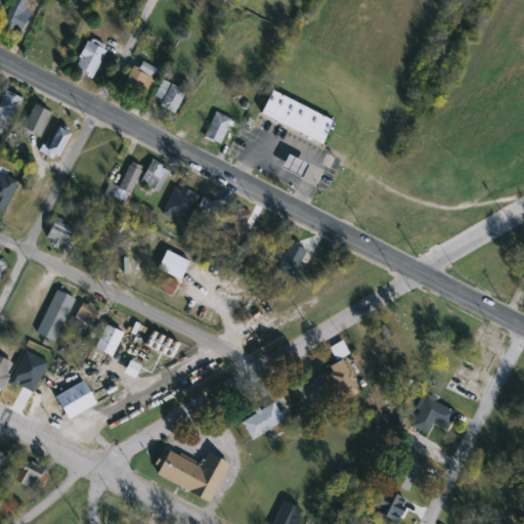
[(2,24),(13,0),(24,0),(34,5),(19,34),(2,24)]
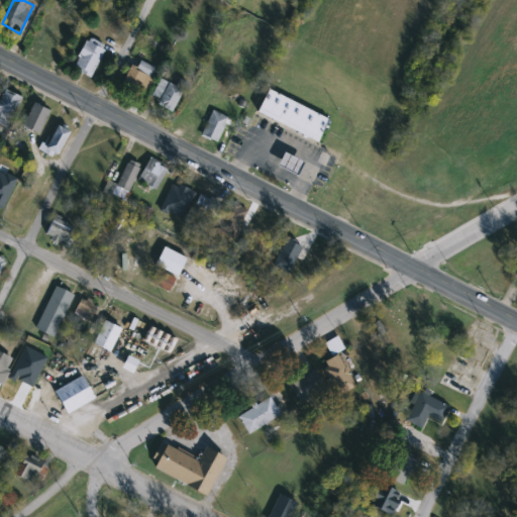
[(91,77),(73,68),(87,37),(106,47),(91,77)]
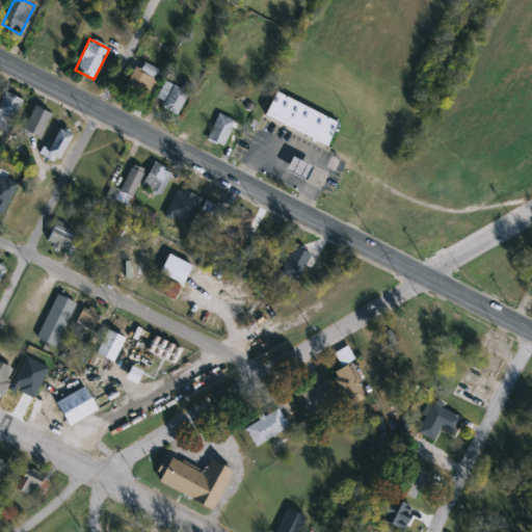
[(140,72),(143,64),(160,72),(147,102),(124,92),(134,69),(140,72)]
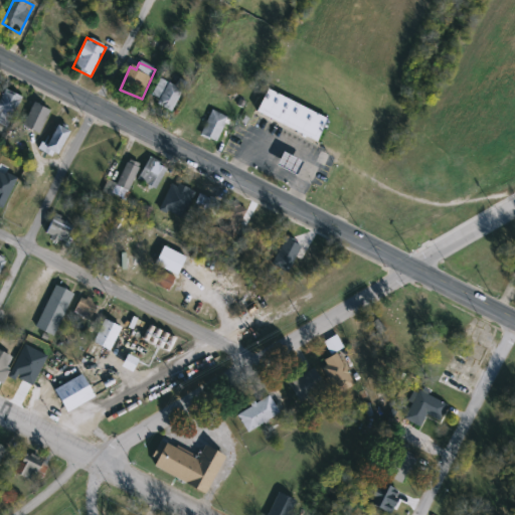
[(180,80),(188,89),(166,111),(149,95),(164,79),(172,88),(180,80)]
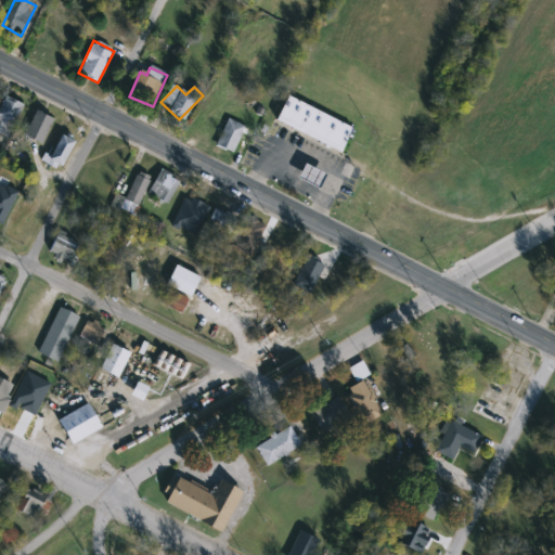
[(352,128),(340,152),(275,120),(287,95),(352,128)]
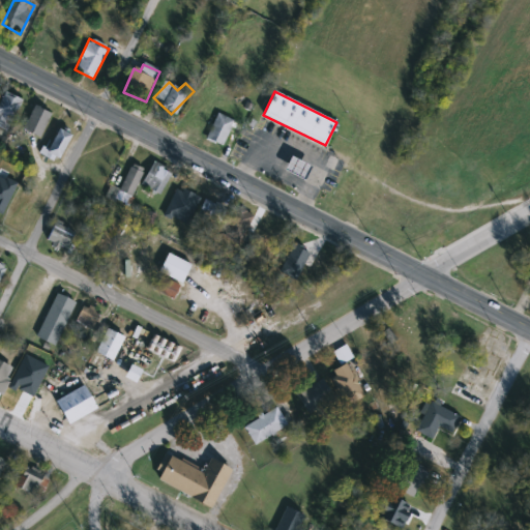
[(0,102),(5,92),(23,100),(7,131),(0,127),(0,102)]
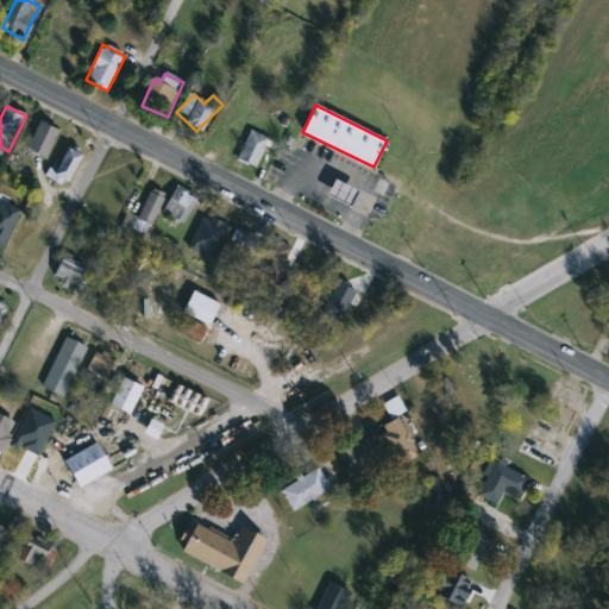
[(46,158),(26,150),(39,121),(58,130),(46,158)]
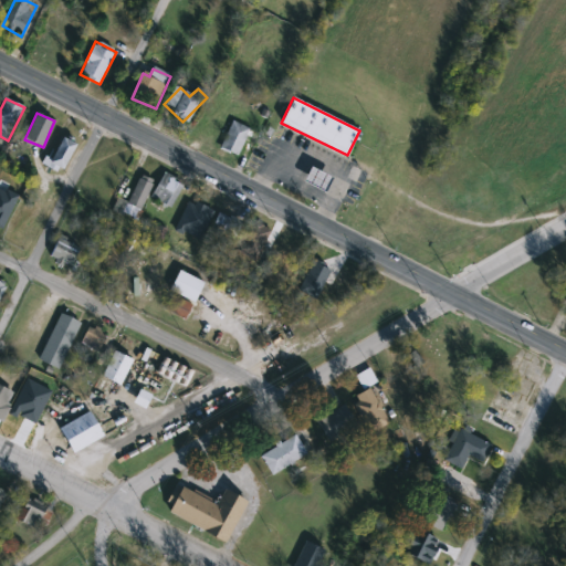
[(251,150),(242,147),(238,157),(220,149),(232,122),(259,134),(251,150)]
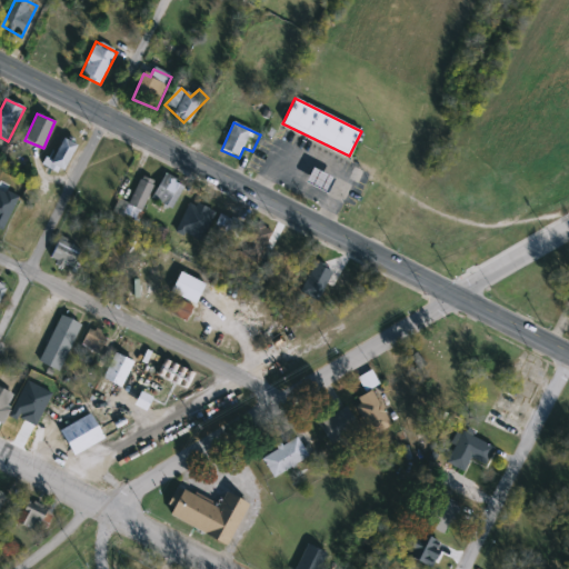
[(51,159),(63,138),(78,146),(61,176),(43,165),(48,157),(51,159)]
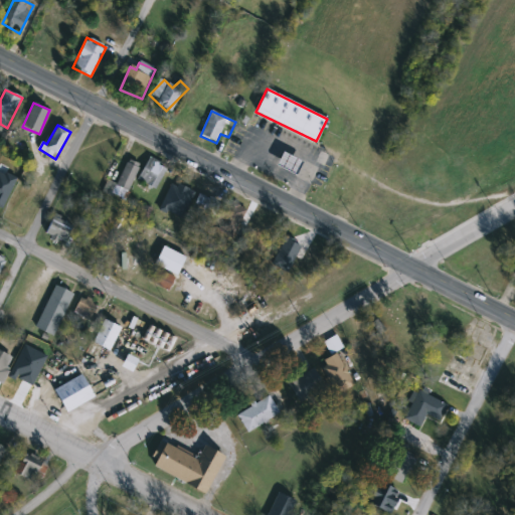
[(302,163),(295,176),(276,164),(283,151),(302,163)]
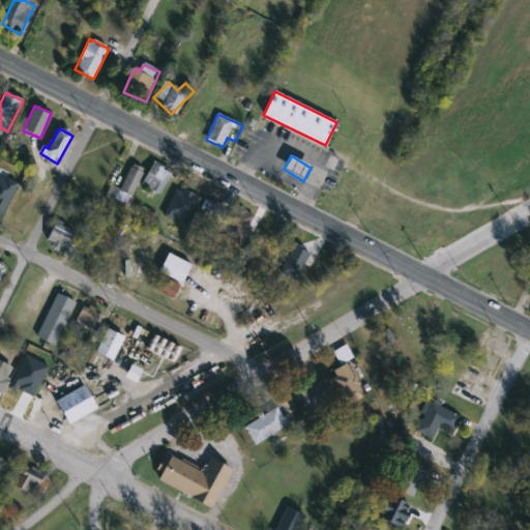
[(142,186),(152,163),(172,171),(162,195),(142,186)]
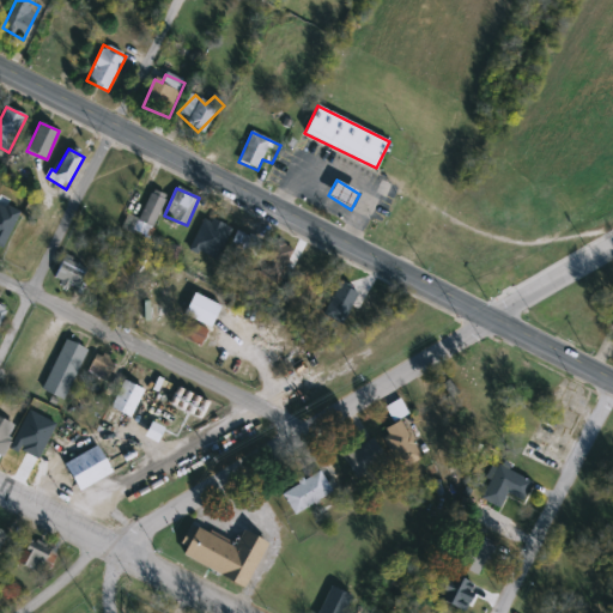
[(139,222),(152,190),(167,196),(153,228),(139,222)]
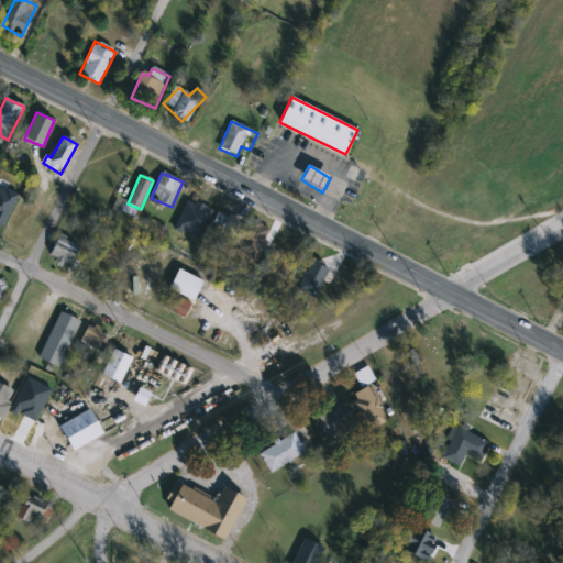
[(0,233),(0,199),(12,205),(0,233)]
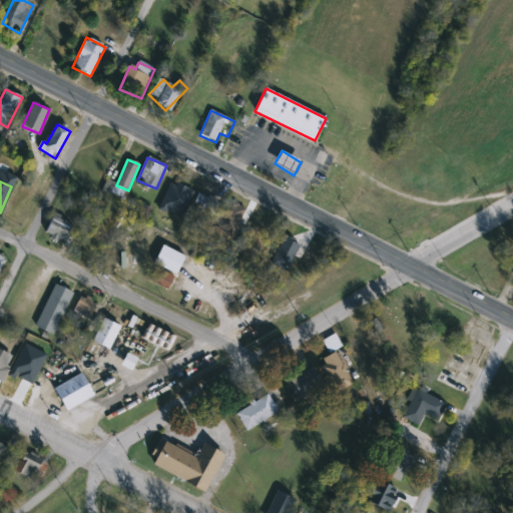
[(219,202),(212,217),(191,207),(198,193),(219,202)]
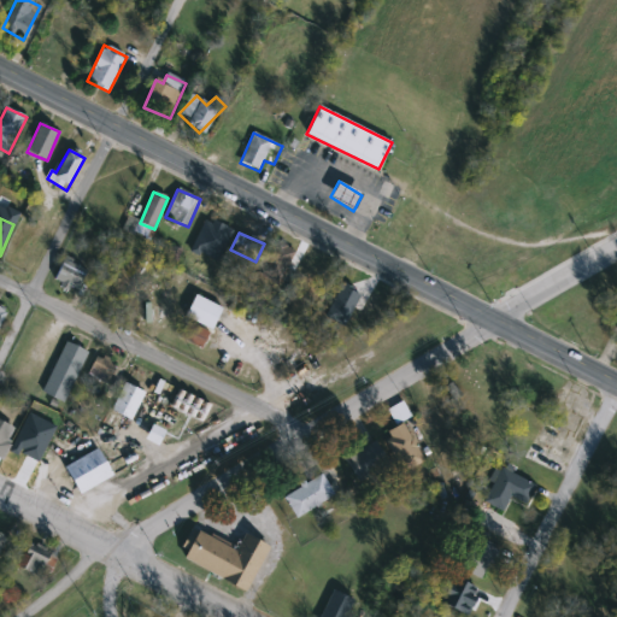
[(88,272),(77,294),(53,282),(65,260),(88,272)]
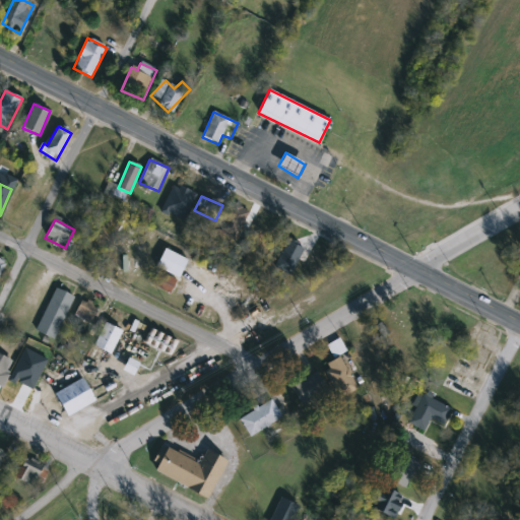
[(187,260),(170,295),(150,284),(158,268),(155,267),(165,249),(187,260)]
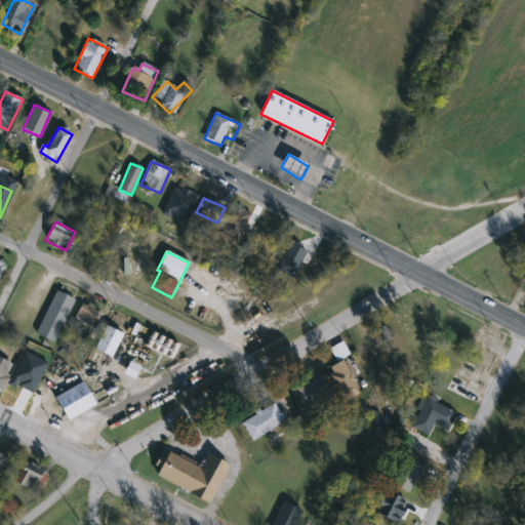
[(54,344),(36,334),(56,291),(75,299),(54,344)]
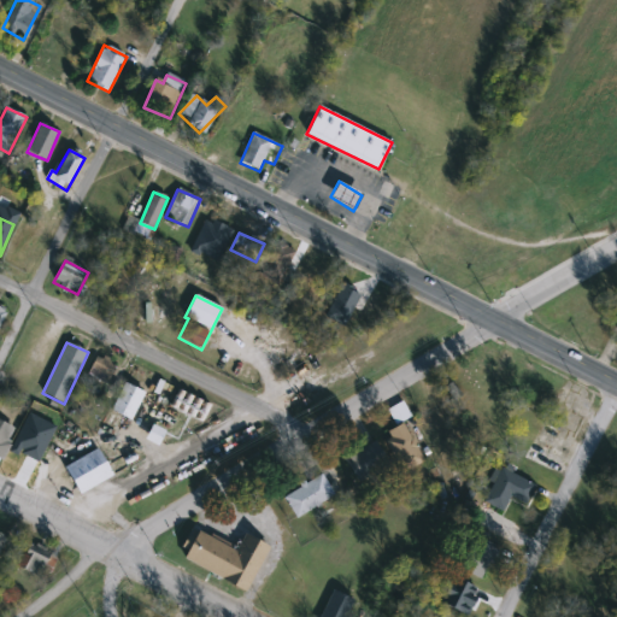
[(105,385),(88,372),(101,356),(117,368),(105,385)]
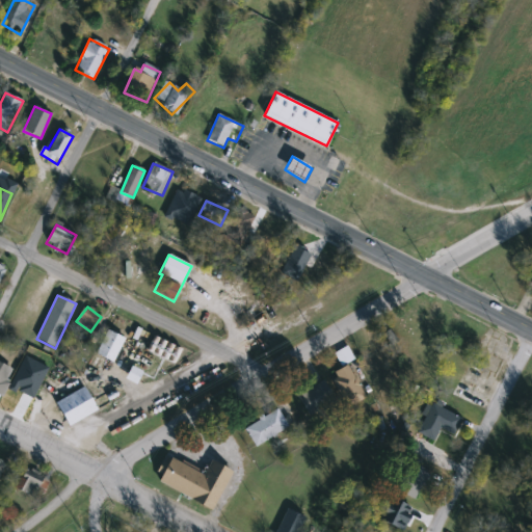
[(125,339),(112,363),(96,354),(108,330),(125,339)]
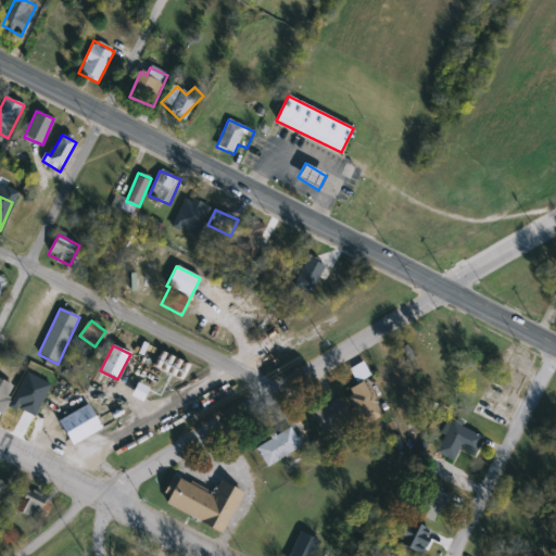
[(400,355),(407,349),(415,356),(407,363),(400,355)]
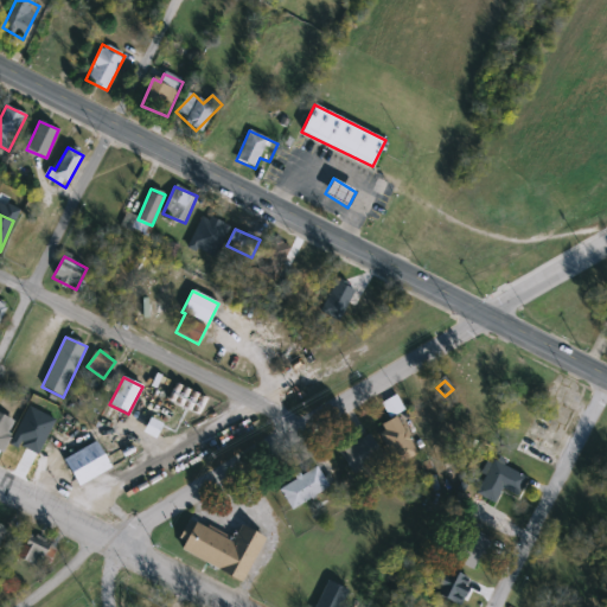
[(0,414),(17,425),(0,452),(0,414)]
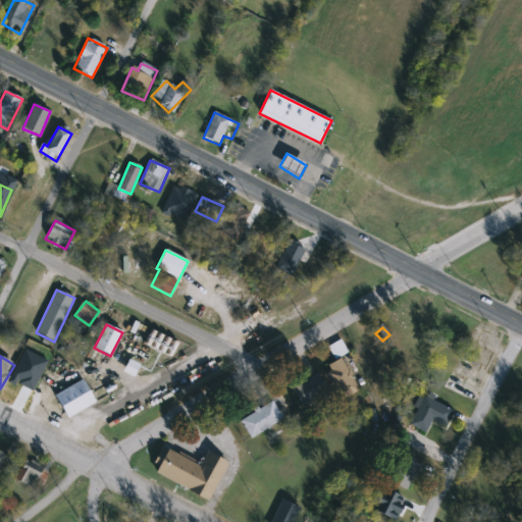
[(359,392),(344,400),(325,367),(341,358),(359,392)]
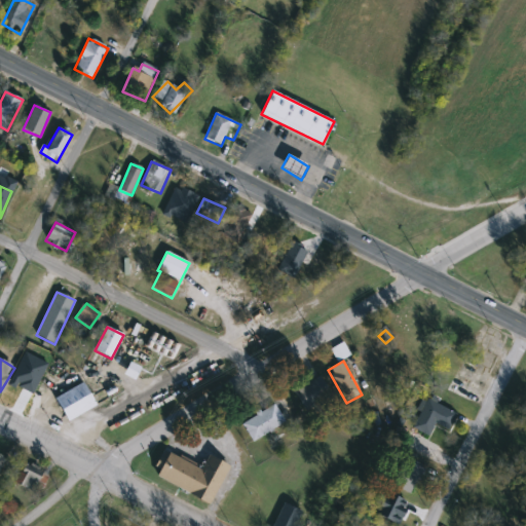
[(330,396),(304,408),(295,390),(322,377),(330,396)]
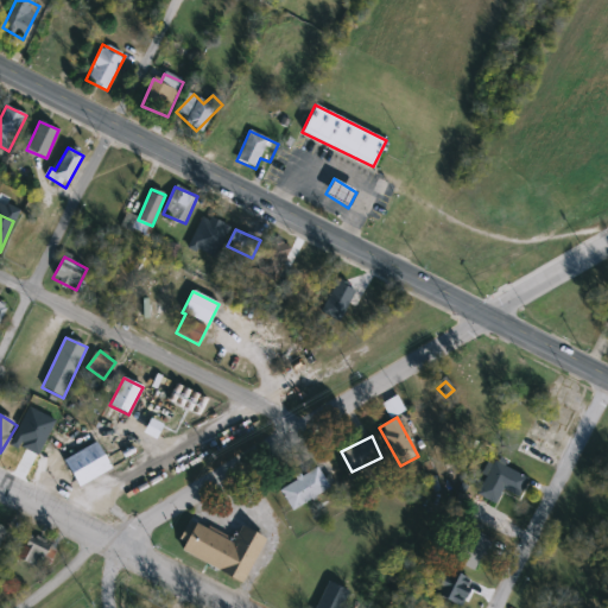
[(78,488),(64,461),(96,443),(112,469),(78,488)]
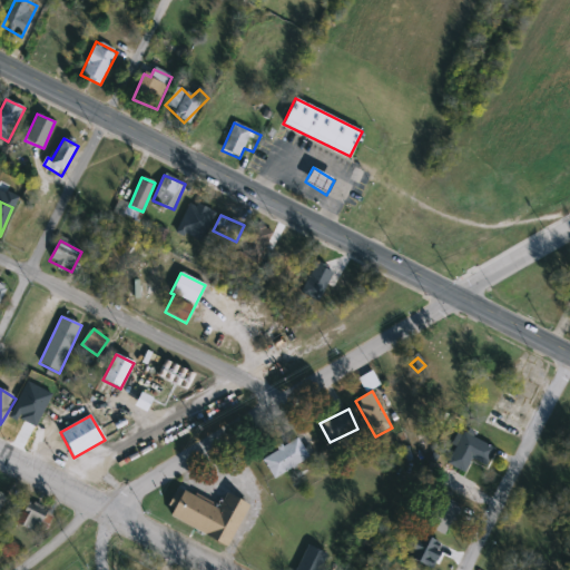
[(448,469),(462,434),(494,448),(487,467),(470,460),(463,475),(448,469)]
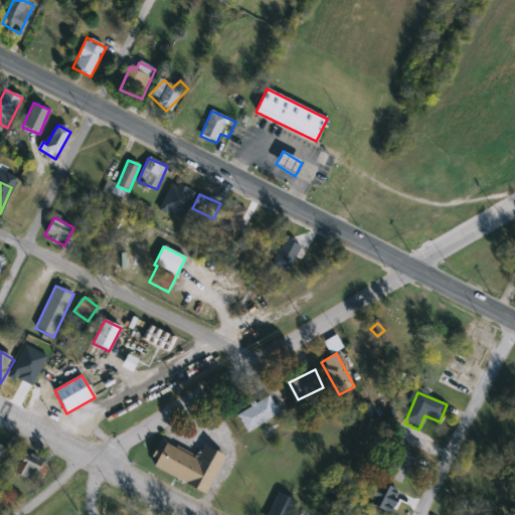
[(280,416),(245,432),(237,412),(271,397),(280,416)]
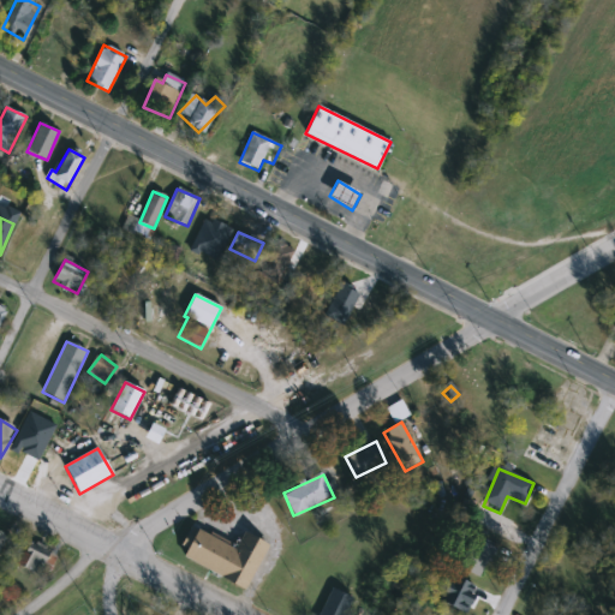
[(1,536),(5,526),(0,524),(0,560),(3,561),(10,538),(1,536)]
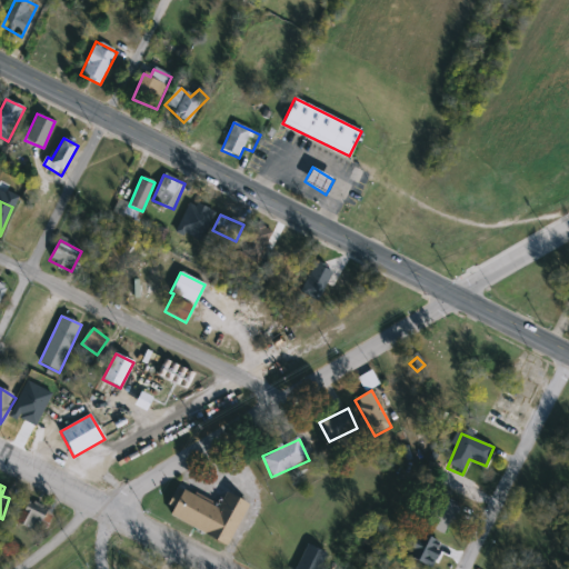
[(169,515),(183,488),(217,507),(226,491),(249,505),(226,547),(169,515)]
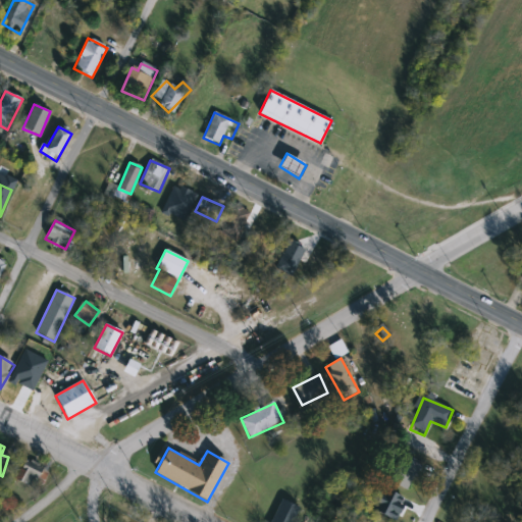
[(389,481),(403,457),(421,467),(408,491),(389,481)]
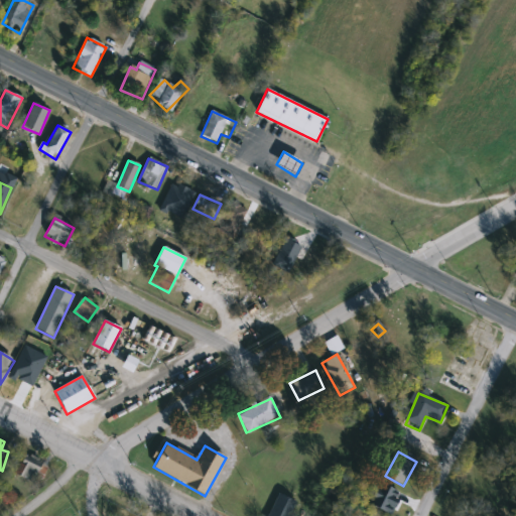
[(34,484),(17,474),(26,460),(43,470),(34,484)]
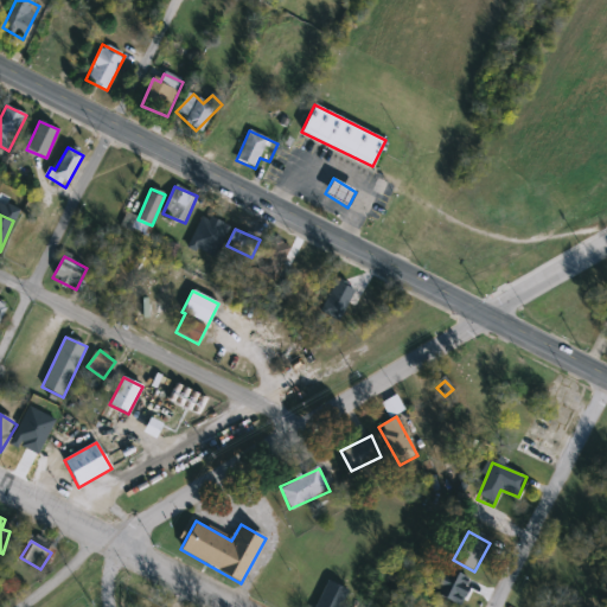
[(339,606),(315,606),(330,581),(349,592),(339,606)]
